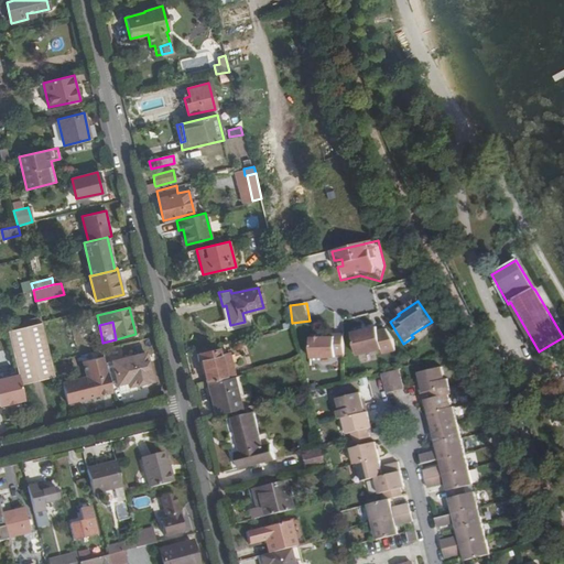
[(54,376),(51,362),(41,323),(8,332),(18,373),(21,384),(54,376)]
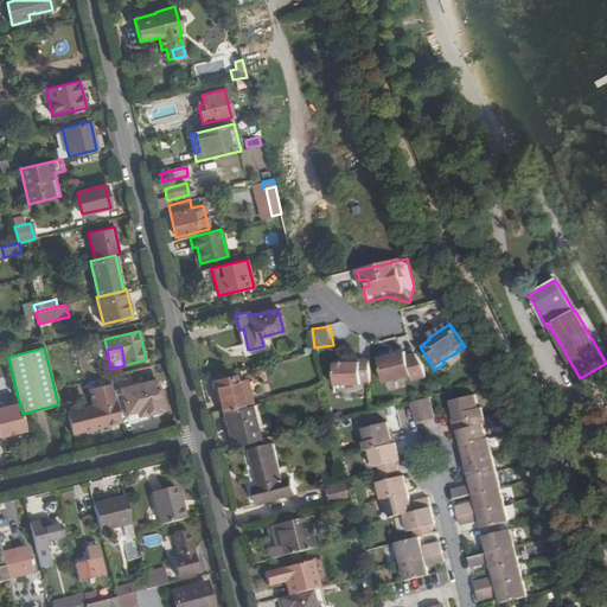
[(407,352),(379,359),(385,383),(411,377),(413,381),(422,379),(416,355),(408,357),(407,352)]
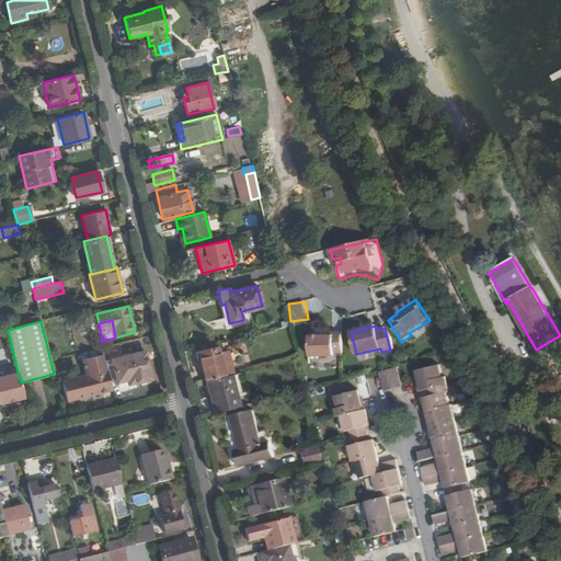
[(333,354),(342,354),(342,333),(333,333),(332,336),(323,336),(308,336),(308,357),(333,357),(333,354)]
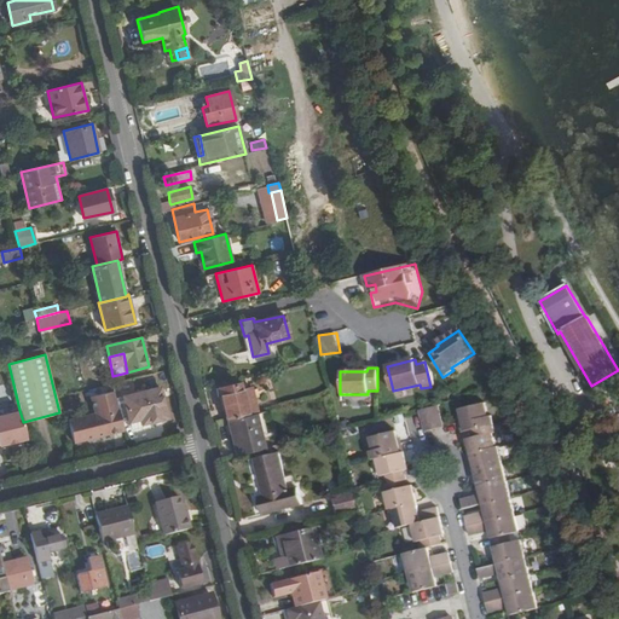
[(219,388),(227,421),(250,415),(243,389),(242,391),(241,382),(219,388)]
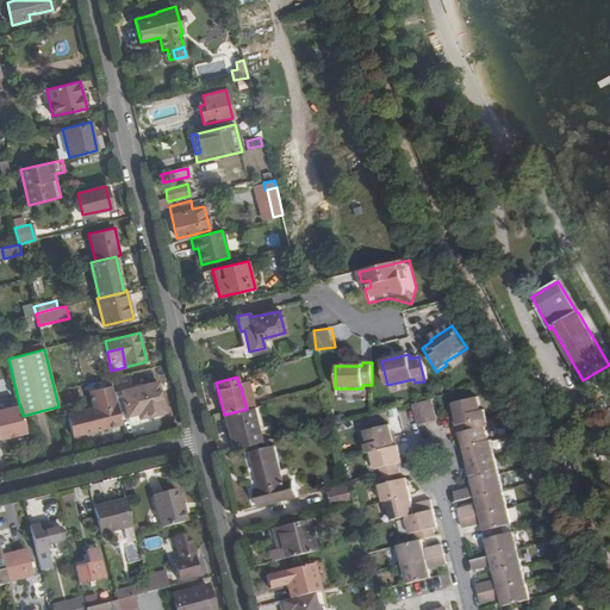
[(73,436),(122,423),(119,416),(117,403),(114,393),(111,378),(88,384),(94,409),(68,416),(73,436)]
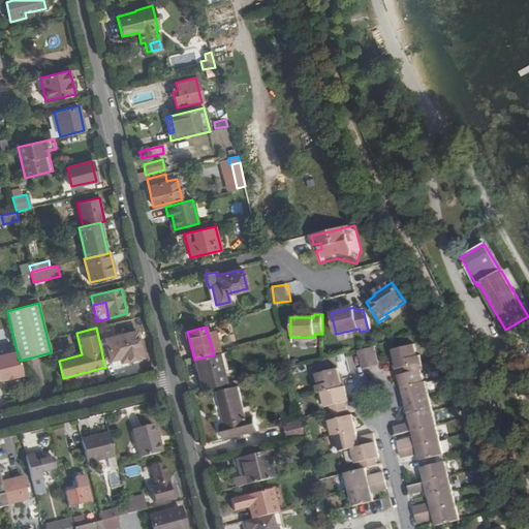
[(136,331),(105,339),(111,360),(113,365),(143,358),(136,331)]
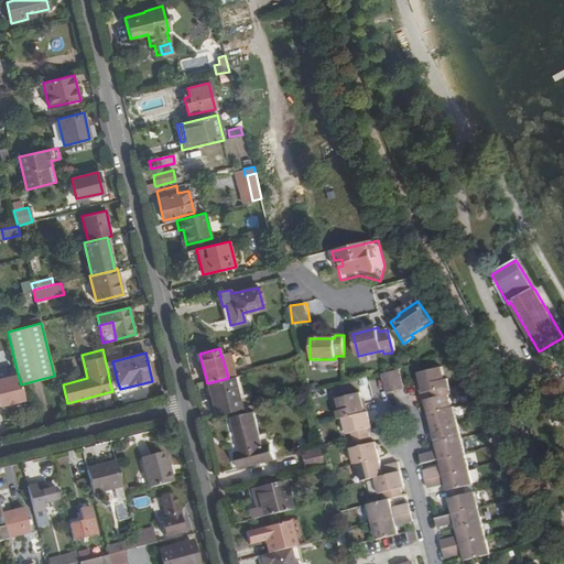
[(221,355),(228,378),(234,377),(235,377),(229,354),(221,355)]
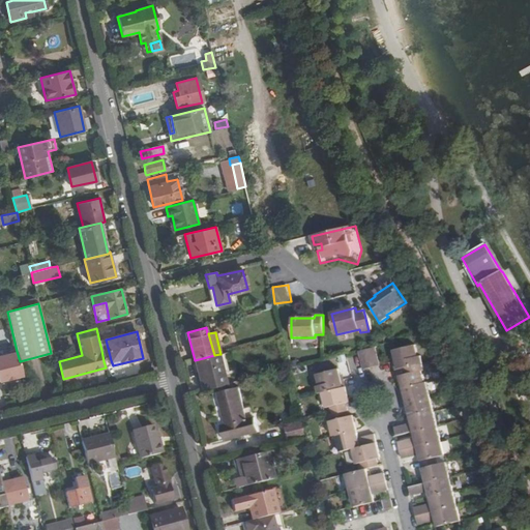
[(101,350),(104,361),(111,360),(106,340),(99,342),(101,350)]
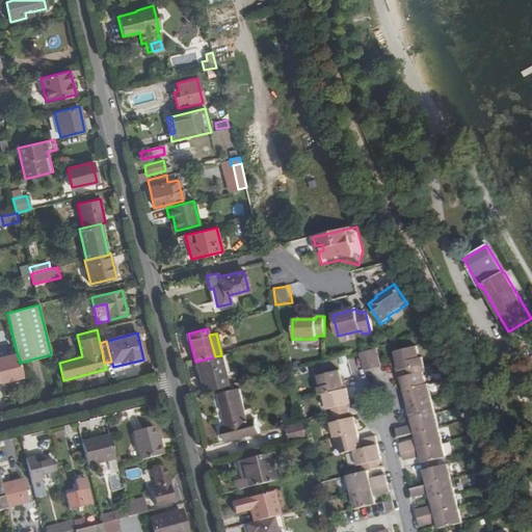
[(396,372),(424,365),(422,357),(420,357),(418,346),(395,351),(396,357),(397,363),(394,364),(396,372)]
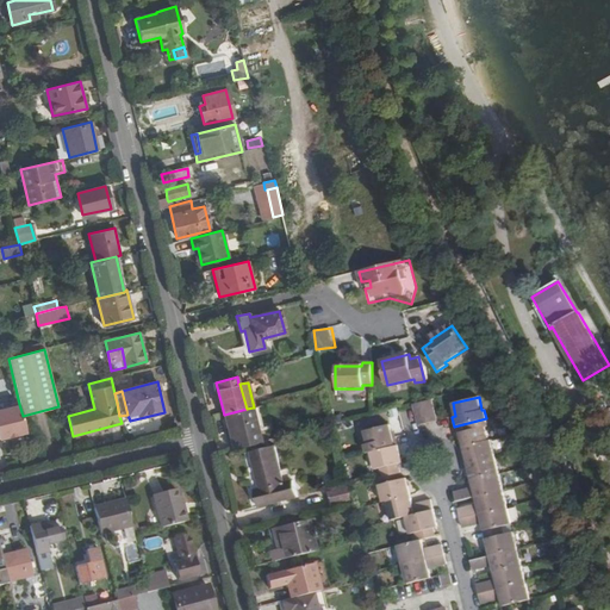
[(437,419),(433,399),(423,402),(428,422),(437,419)]
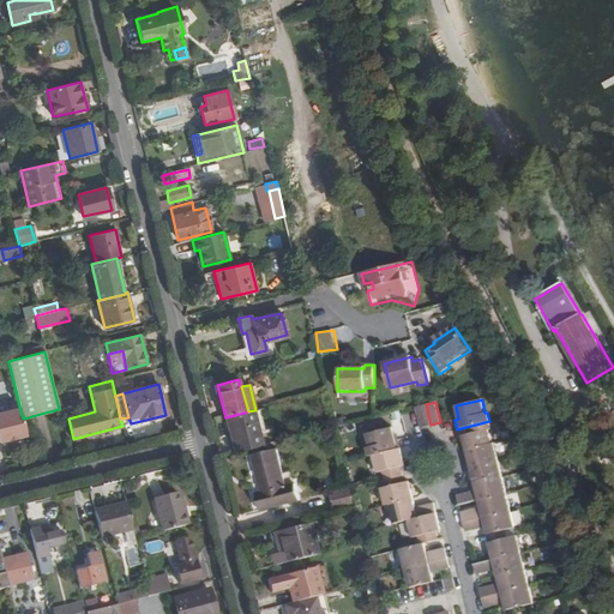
[(431,425),(426,404),(415,407),(420,427),(431,425)]
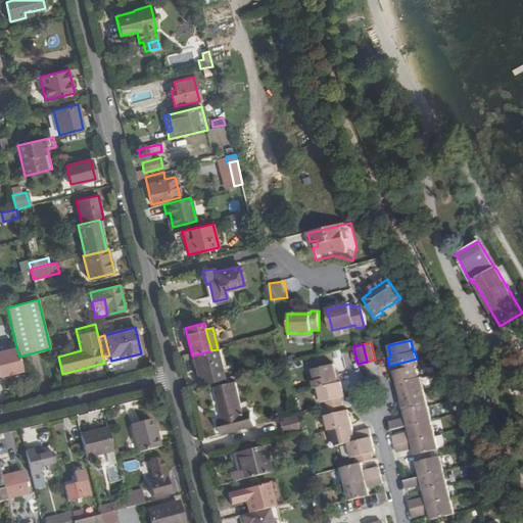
[(19,357),(16,346),(0,350),(0,375),(22,370),(19,357)]
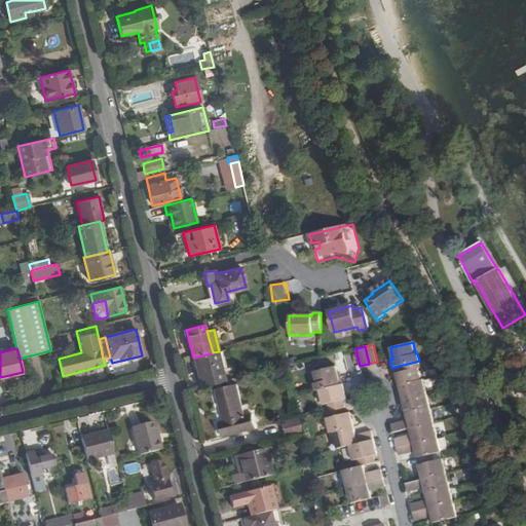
[(193,358),(200,387),(225,381),(218,351),(213,352),(193,358)]
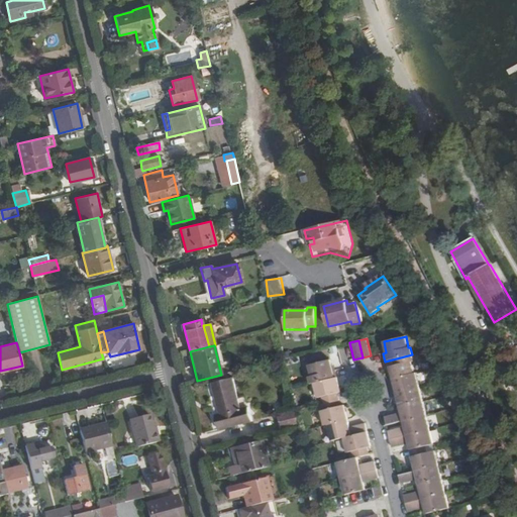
[(414,362),(412,354),(385,362),(387,369),(390,368),(392,379),(415,374),(412,362),(414,362)]
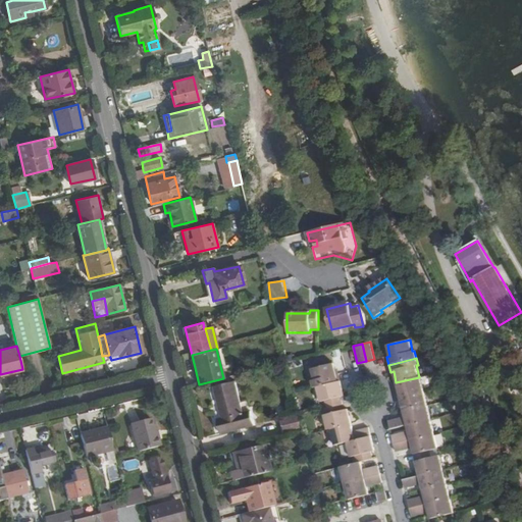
[(312,380),(313,387),(317,386),(340,381),(337,374),(334,374),(333,367),(332,364),(311,369),(314,380),(312,380)]
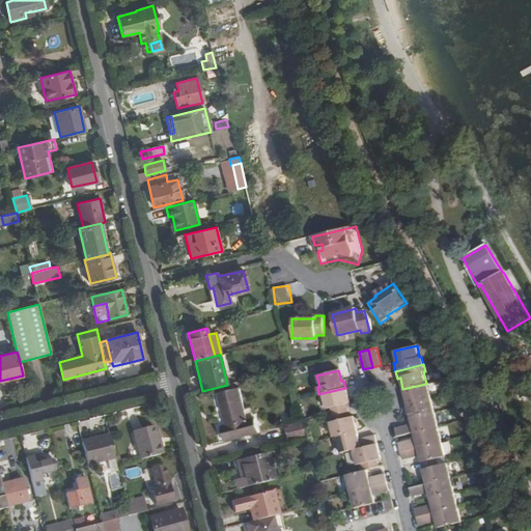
[(426,384),(402,389),(407,404),(431,398),(428,383),(426,384)]
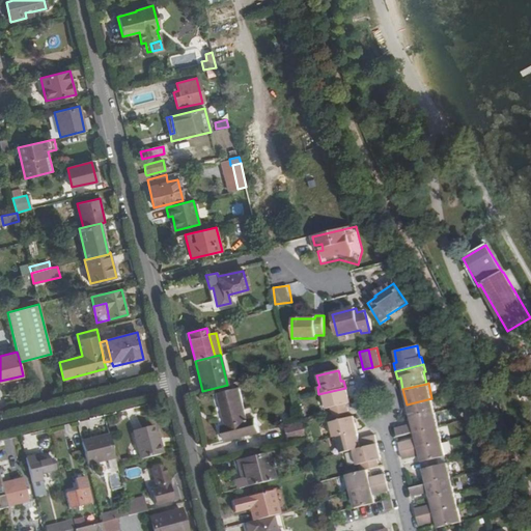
[(222,426),(225,442),(260,432),(256,417),(248,420),(240,388),(218,393),(226,425),(222,426)]
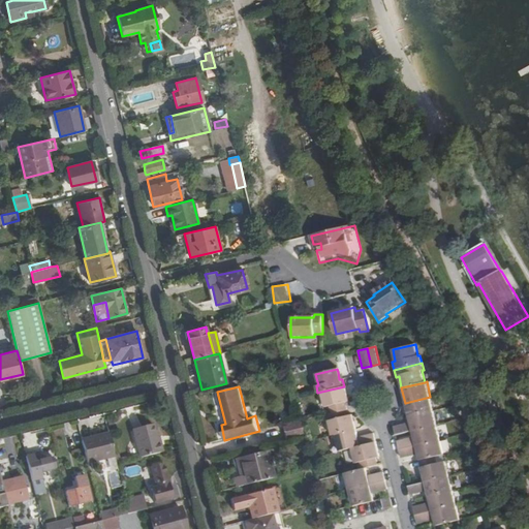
[(331,413),(348,409),(346,402),(349,401),(346,386),(344,386),(321,392),(324,407),(329,406),(331,413)]
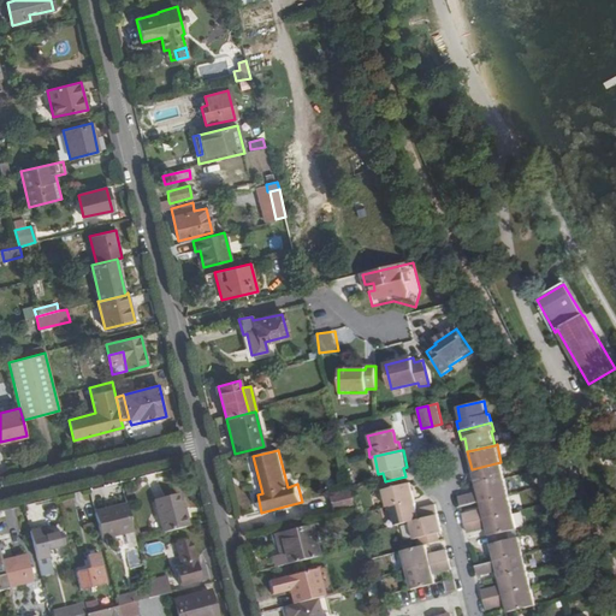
[(501,462),(472,469),(477,486),(505,479),(501,462)]
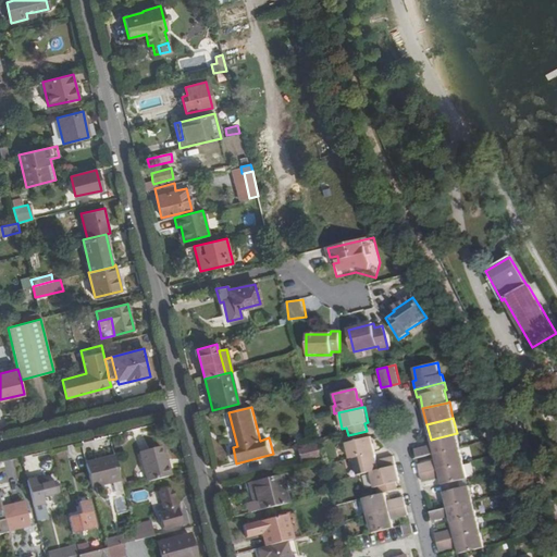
[(368,437),(367,431),(348,435),(350,443),(346,444),(349,459),(354,458),(375,453),(372,436),(368,437)]
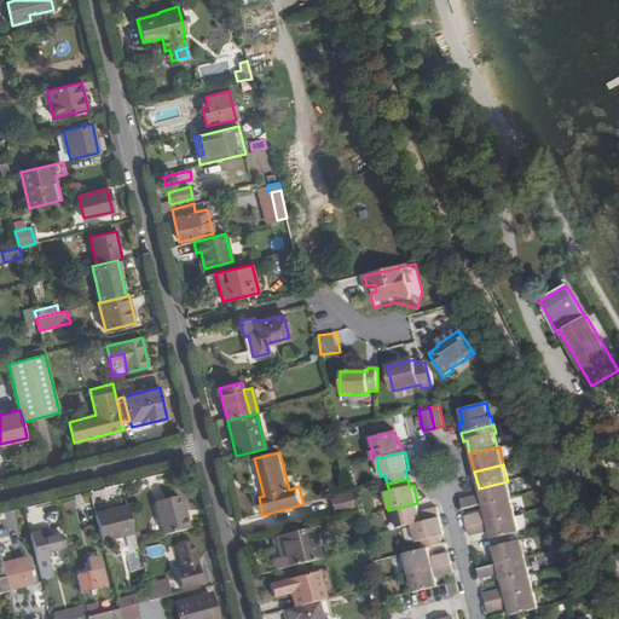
[(508,481),(479,489),(480,495),(482,505),(512,498),(508,481)]
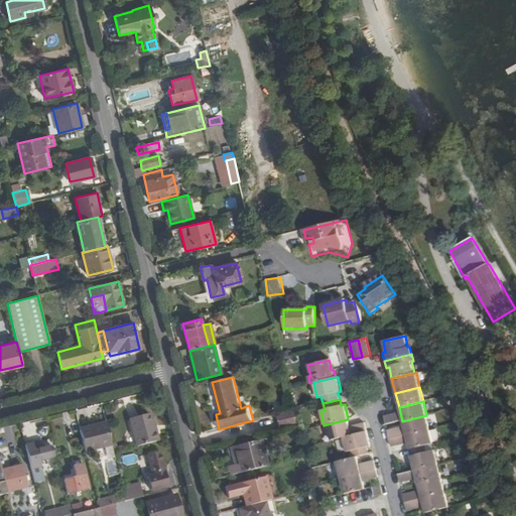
[(298,423),(295,410),(294,407),(276,412),(280,428),(298,423)]
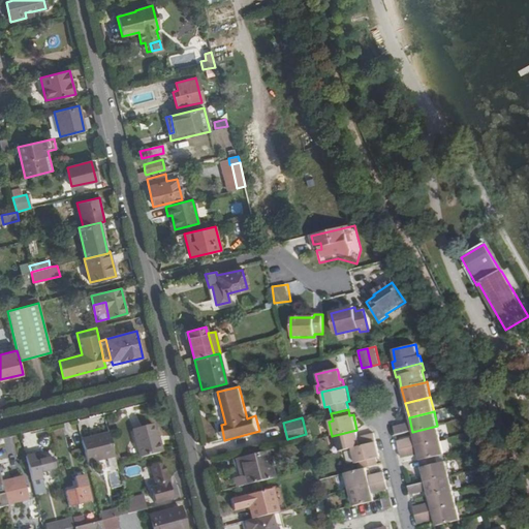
[(141,457),(162,452),(159,439),(157,440),(153,424),(133,429),(141,457)]
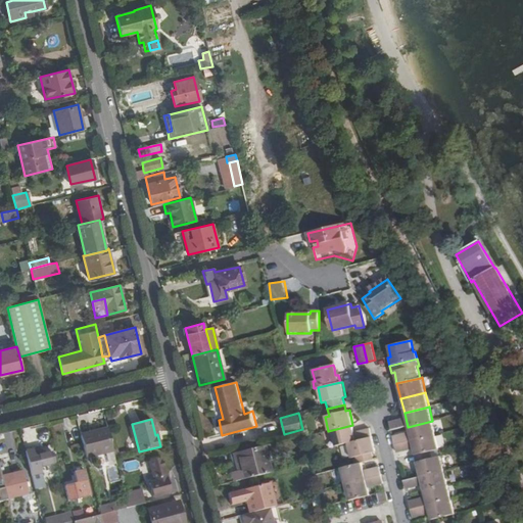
[(405,427),(402,419),(389,422),(391,430),(394,430),(405,427)]
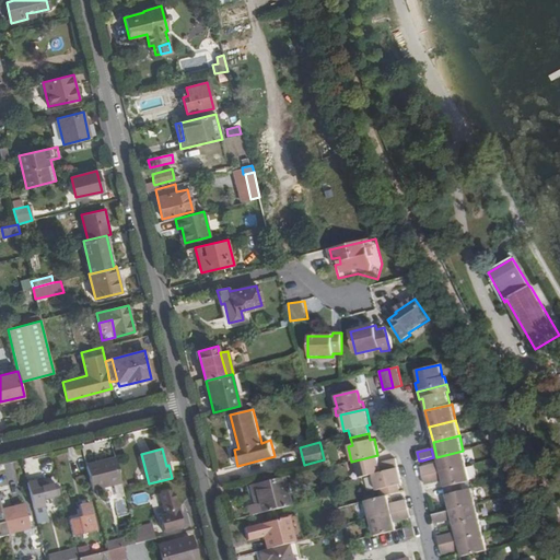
[(463,451),(436,457),(439,463),(441,471),(466,465),(463,451)]
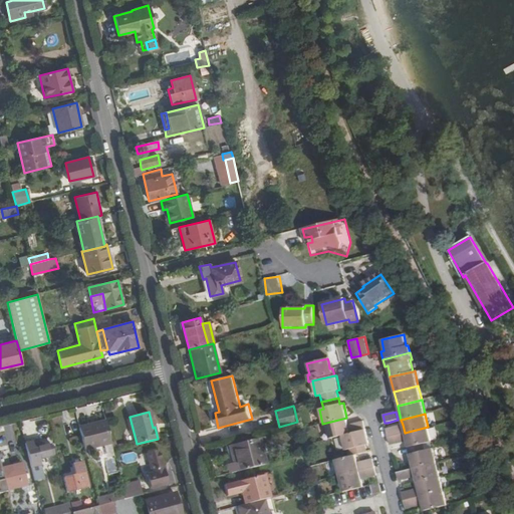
[(346,418),(326,423),(329,438),(342,435),(365,430),(363,421),(348,425),(346,418)]
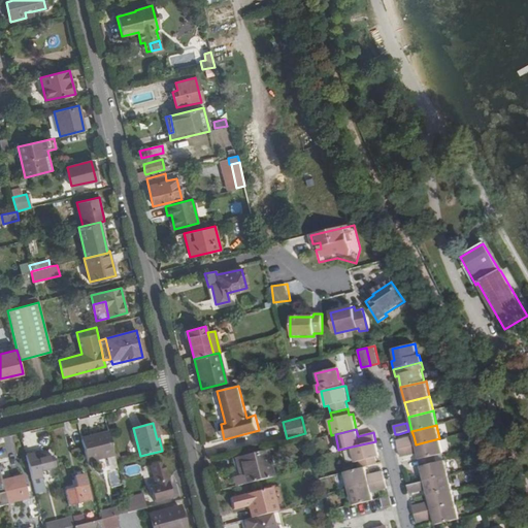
[(113,453),(109,434),(93,438),(93,436),(81,438),(88,462),(114,456),(113,453)]
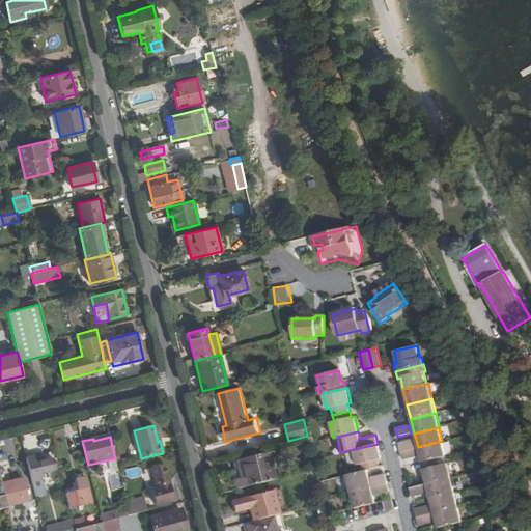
[(412,439),(402,442),(399,443),(401,450),(414,448),(412,439)]
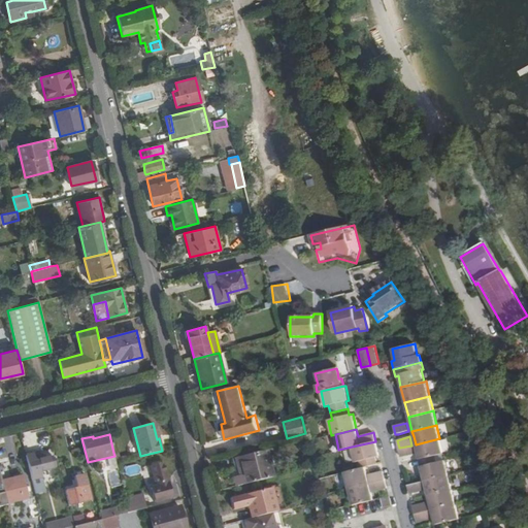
[(439,438),(416,444),(418,454),(419,460),(436,456),(443,454),(439,438)]
